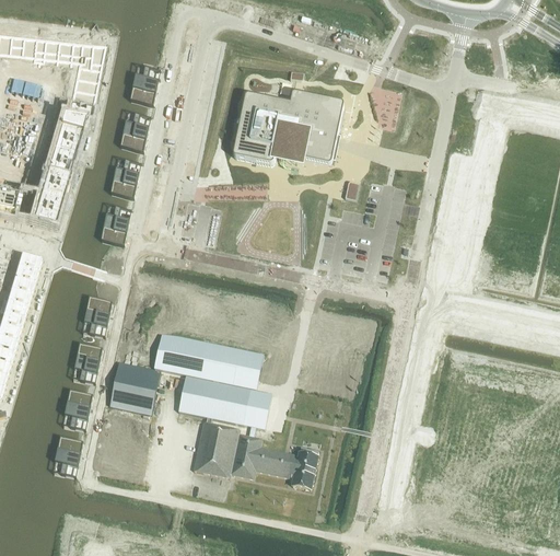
[(0,30),(0,48),(10,50),(12,32),(0,30)]
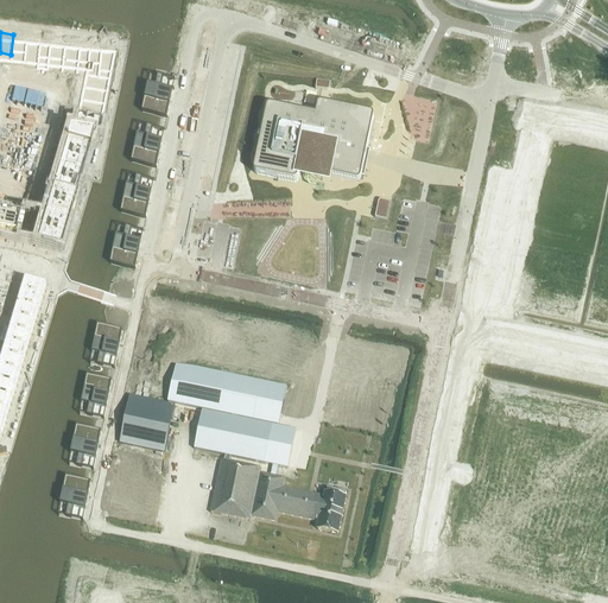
[(13,35),(11,55),(24,56),(26,36),(13,35)]
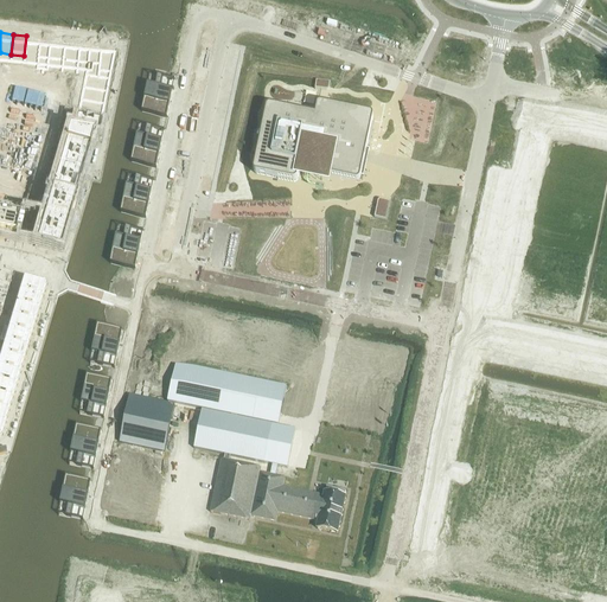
[(26,36),(24,56),(38,57),(40,38),(26,36)]
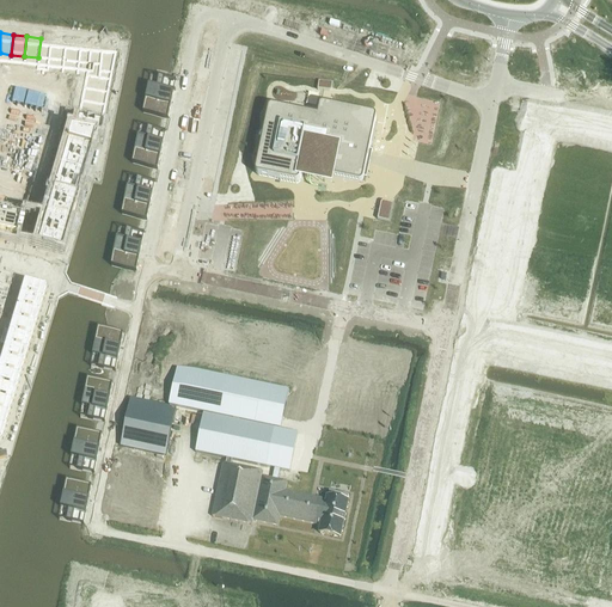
[(41,38),(38,57),(85,63),(84,69),(106,74),(112,46),(41,38)]
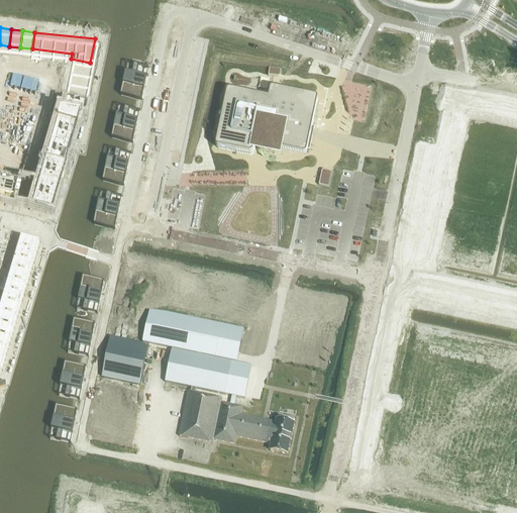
[(71,59),(69,70),(88,73),(90,63),(71,59)]
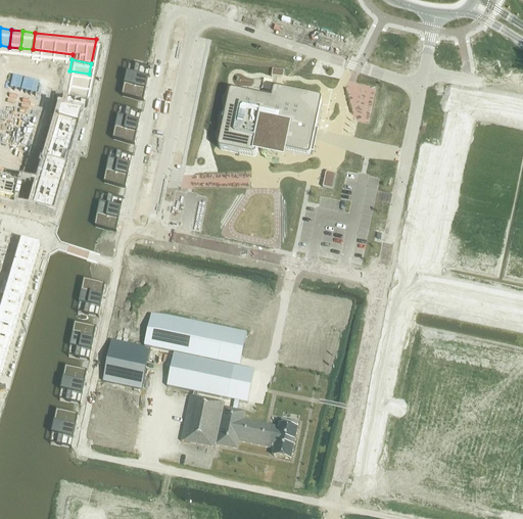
[(127,68),(123,92),(143,96),(148,74),(138,72),(140,61),(136,60),(134,71),(127,68)]
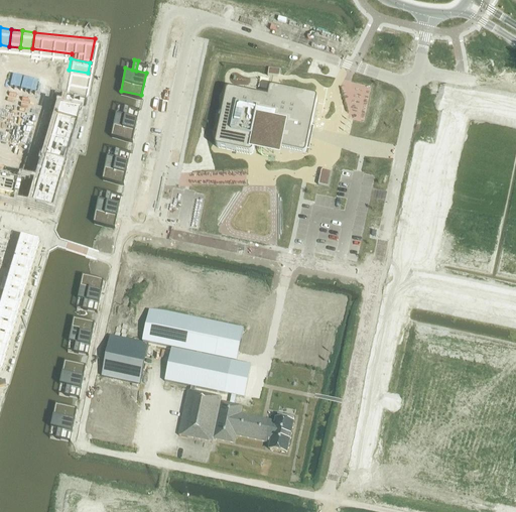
[(69,70),(67,80),(86,84),(88,73),(69,70)]
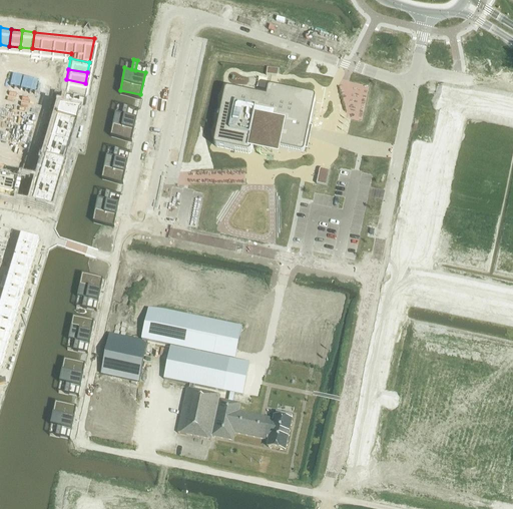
[(66,79),(64,90),(83,93),(85,83),(66,79)]
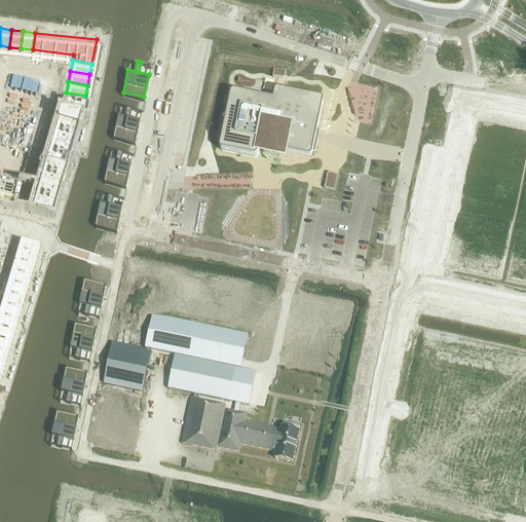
[(220,144),(220,145),(220,146),(220,147),(221,147),(221,148),(222,148),(223,148),(254,155),(255,155),(256,154),(257,154),(257,153),(258,153),(258,152),(259,146),(276,150),(277,144),(285,145),(285,146),(285,147),(285,148),(285,149),(286,149),(286,150),(287,150),(287,151),(288,151),(308,155),(309,155),(310,155),(311,154),(312,154),(312,153),(313,150),(324,101),(324,100),(324,99),(323,99),(323,98),(322,97),(321,97),(279,87),(278,87),(277,87),(276,87),(276,88),(275,88),(275,89),(274,89),(274,90),(273,98),(235,89),(234,89),(233,89),(232,89),(231,90),(231,91),(230,92),(220,144)]
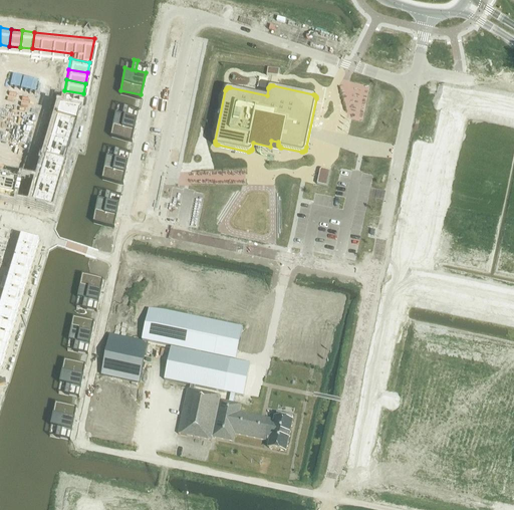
[(59,93),(57,104),(72,107),(76,108),(78,97),(59,93)]
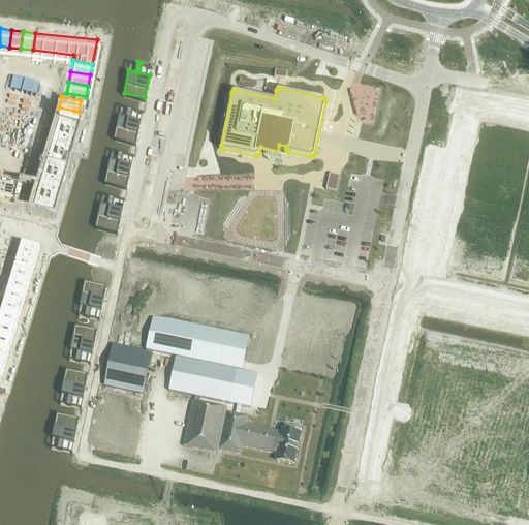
[(120,114),(115,136),(136,142),(141,118),(130,116),(132,106),(128,105),(126,115),(120,114)]
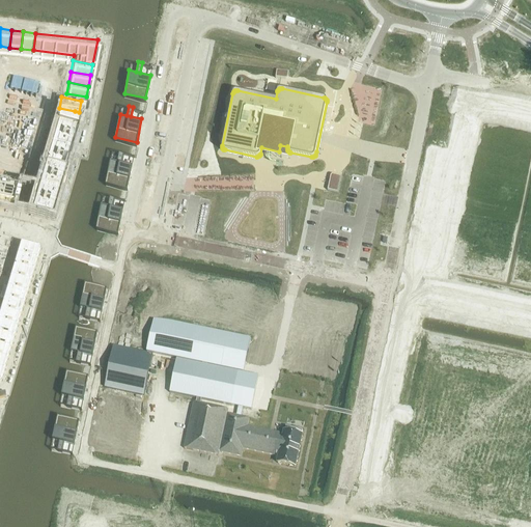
[(55,107),(52,116),(72,121),(75,111),(59,108),(55,107)]
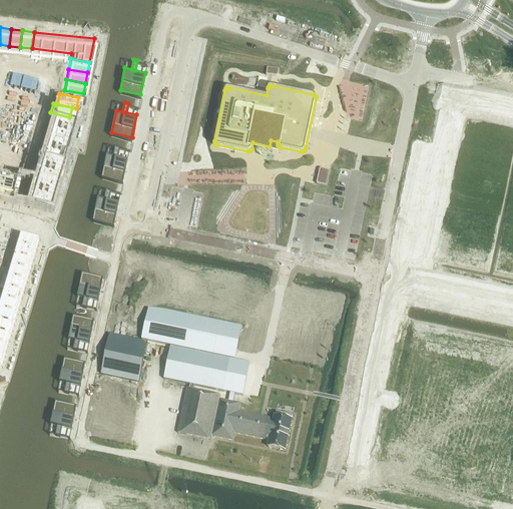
[(50,112),(47,122),(66,128),(69,117),(50,112)]
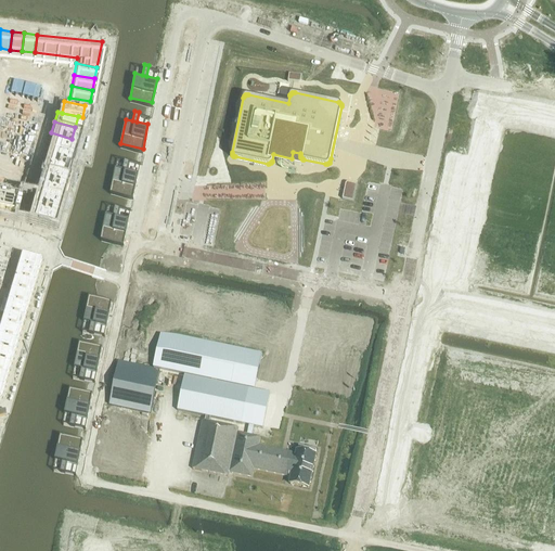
[(51,132),(48,144),(68,150),(72,139),(51,132)]
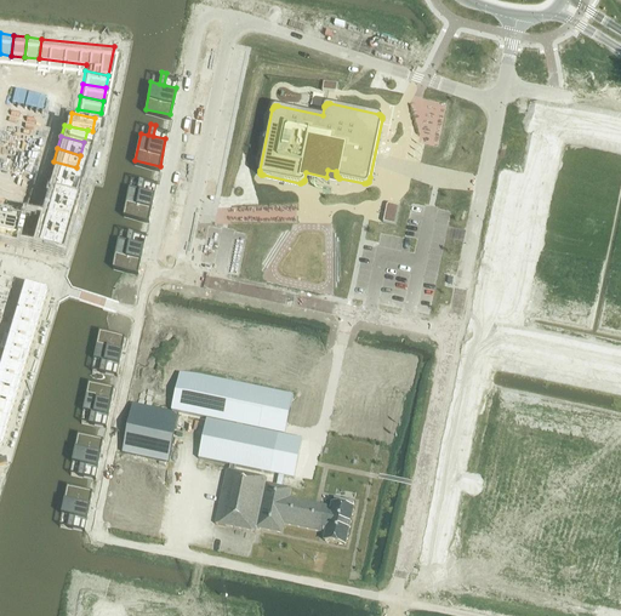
[(53,161),(50,174),(73,180),(77,167),(53,161)]
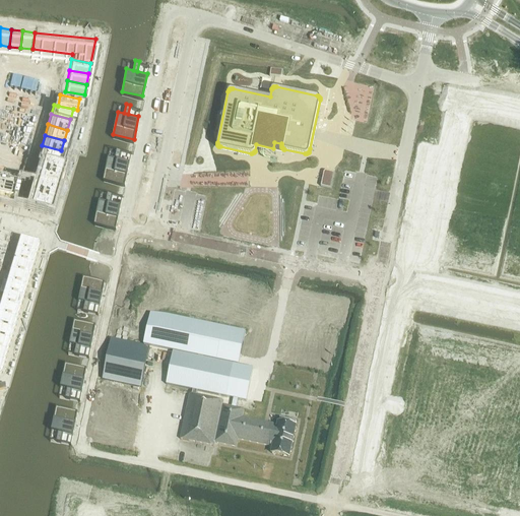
[(42,145),(39,155),(58,162),(61,150),(42,145)]
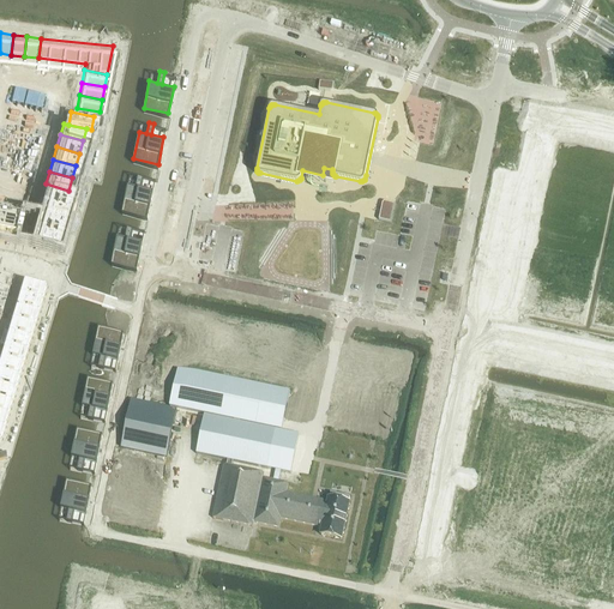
[(128,184),(122,210),(148,215),(152,188),(142,186),(144,174),(138,174),(136,185),(128,184)]
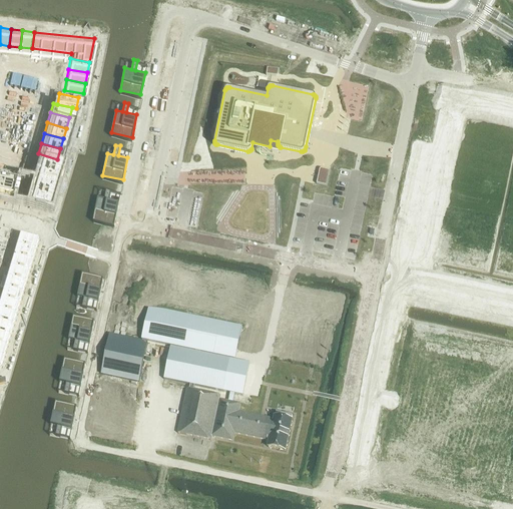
[(38,153),(35,165),(53,170),(57,159),(38,153)]
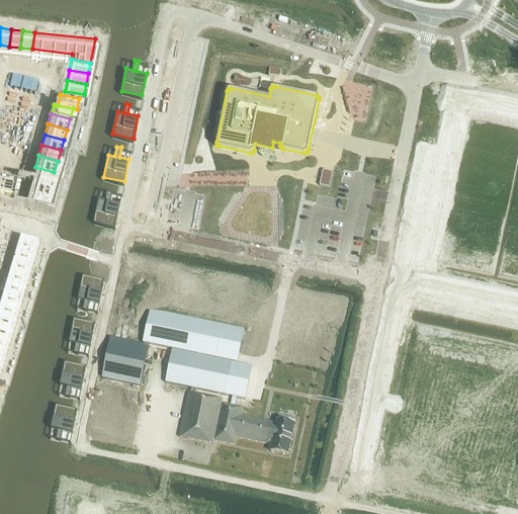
[(35,167),(31,178),(51,183),(54,172),(35,167)]
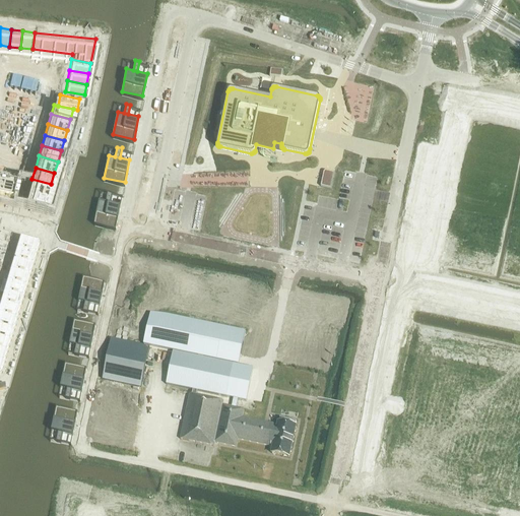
[(5,178),(1,197),(11,199),(15,180),(5,178)]
